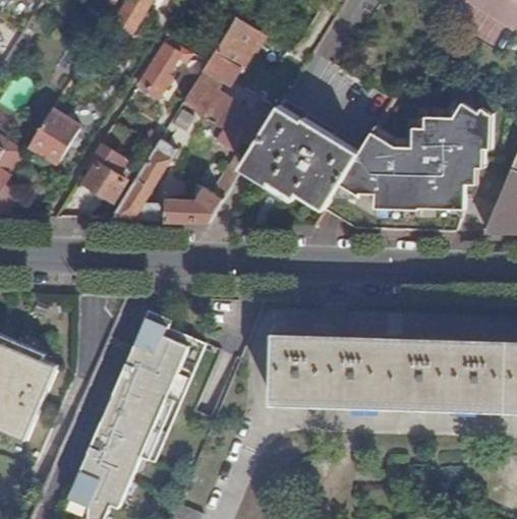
[(131,30),(149,0),(127,0),(115,19),(131,30)]
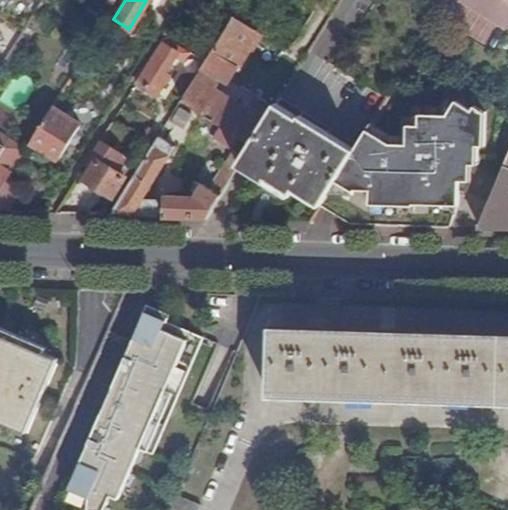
[(235,67),(257,32),(231,17),(209,51),(235,67)]
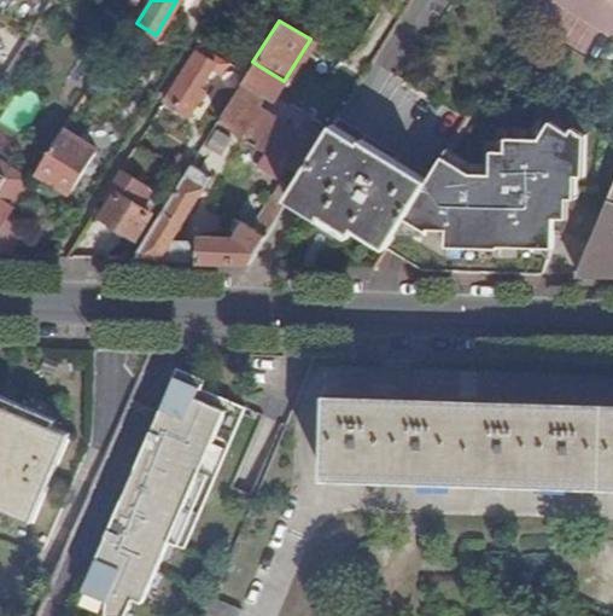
[(220,73),(226,62),(196,42),(162,98),(188,114),(204,88),(198,85),(209,65),(220,73)]
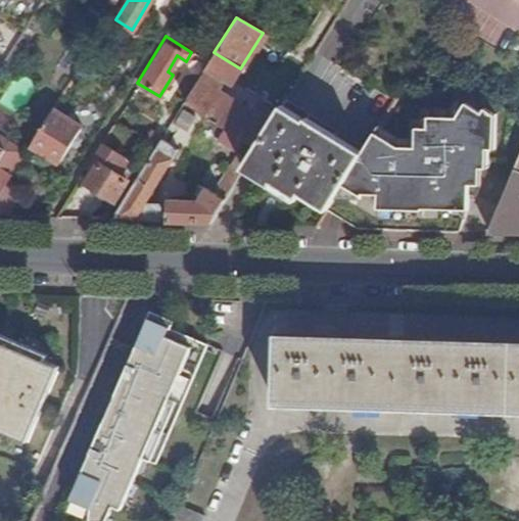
[(253,147),(269,123),(249,110),(217,89),(222,83),(202,69),(184,100),(253,147)]
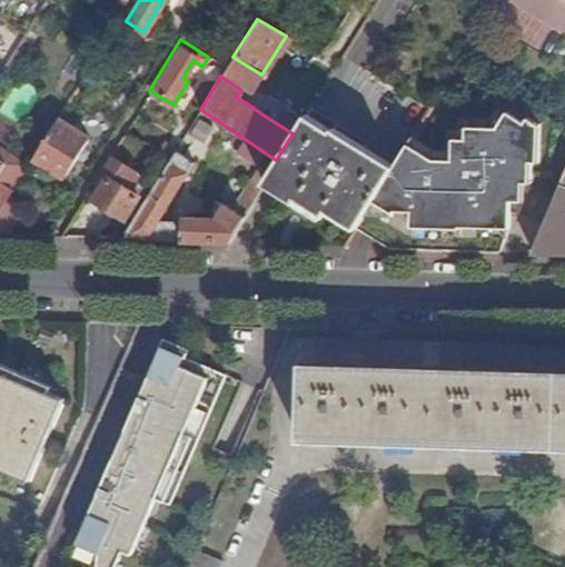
[(393,165),(355,226),(387,246),(448,248),(501,250),(509,227),(511,199),(523,199),(524,181),(531,181),(532,160),(538,160),(539,122),(528,116),(525,121),(507,110),(497,127),(466,126),(466,138),(453,137),(452,159),(432,158),(407,141),(393,165)]
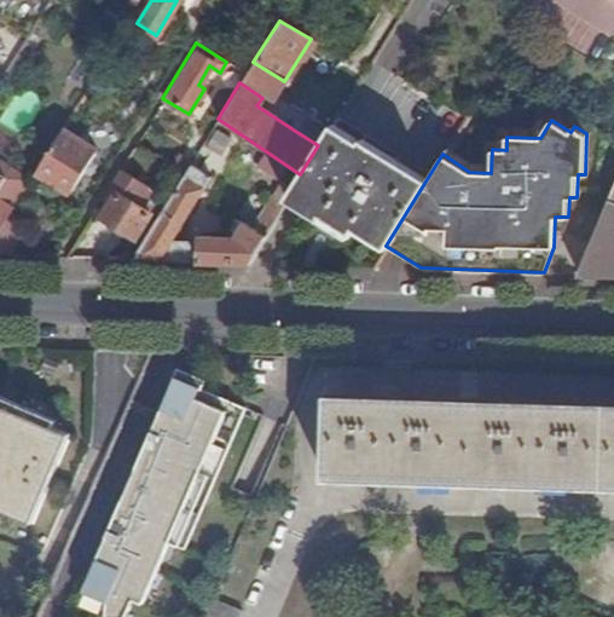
[(360,142),(332,124),(322,140),(318,145),(300,174),(289,192),(352,232),(353,228),(386,246),(427,179),(361,139),(360,142)]
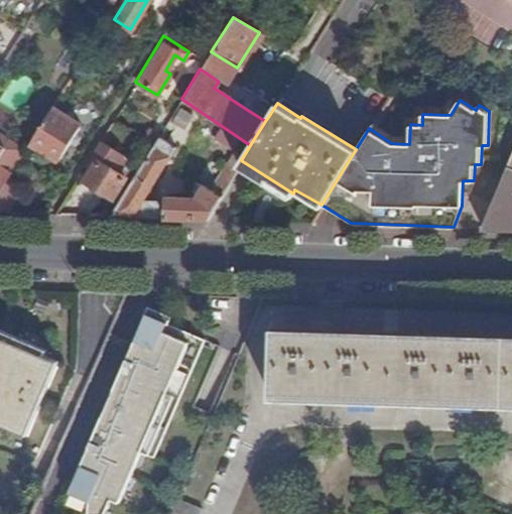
[(265,121),(268,117),(248,105),(246,109),(265,121)]
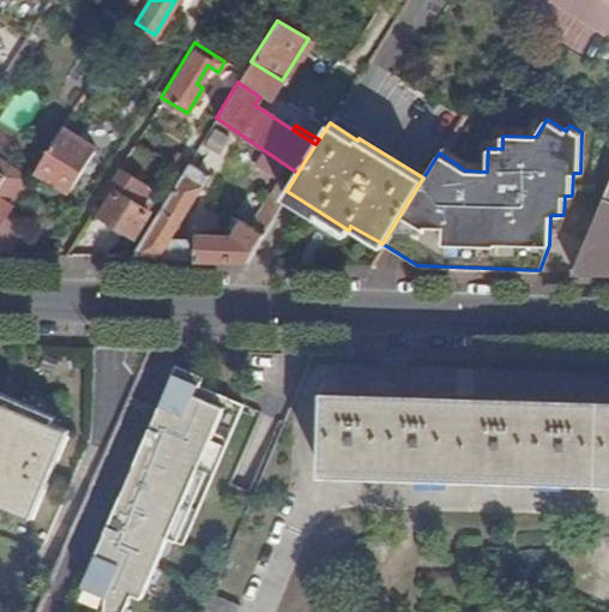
[(211,126),(202,141),(213,149),(223,133),(211,126)]
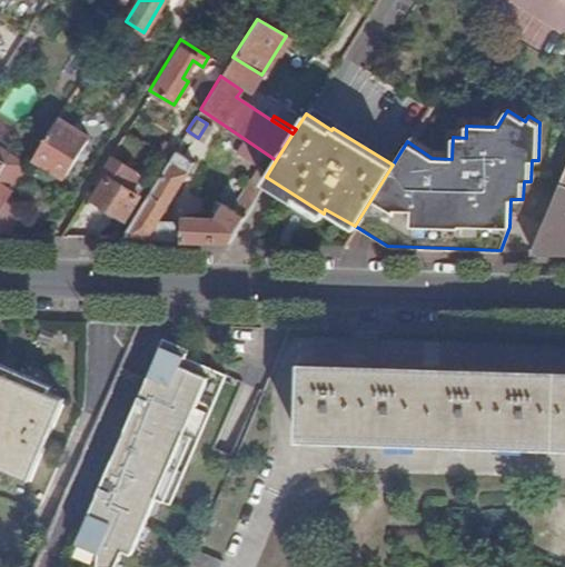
[(56,120),(31,158),(62,179),(86,140),(56,120)]
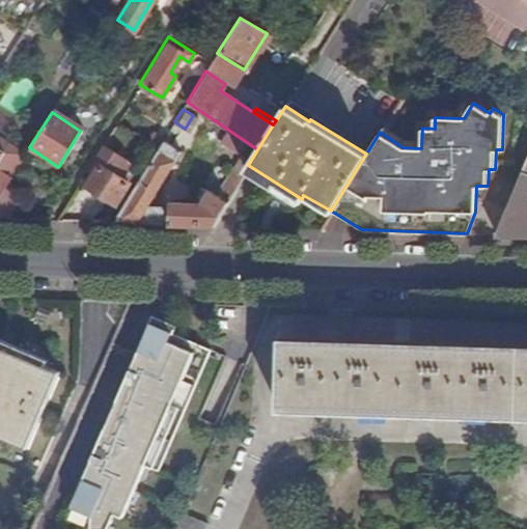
[(0,194),(6,185),(25,154),(0,138),(0,194)]
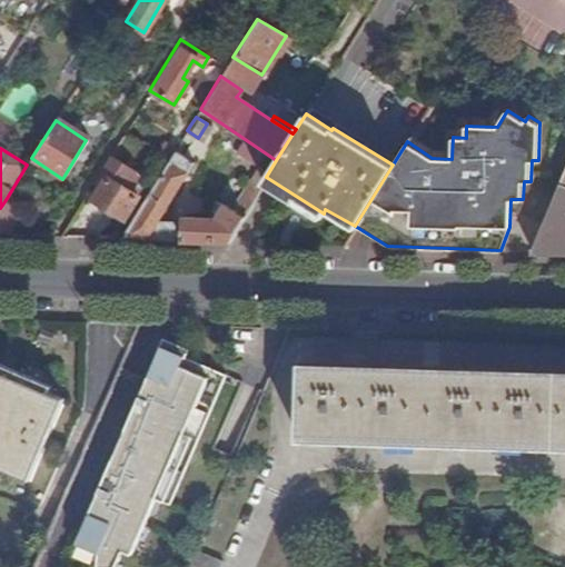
[(170,158),(120,238),(171,240),(172,222),(155,221),(192,159),(176,149),(170,158)]
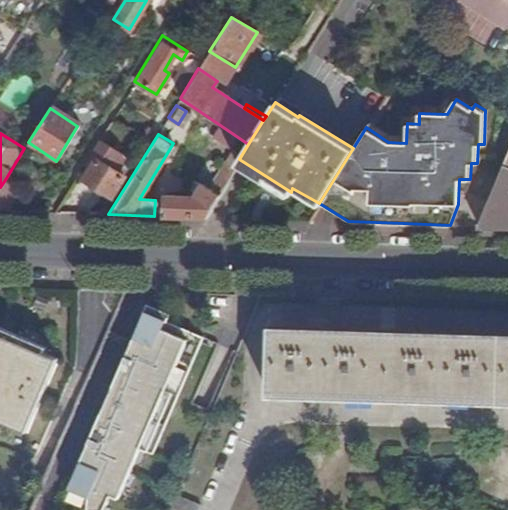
[(98,138),(77,173),(111,195),(132,160),(98,138)]
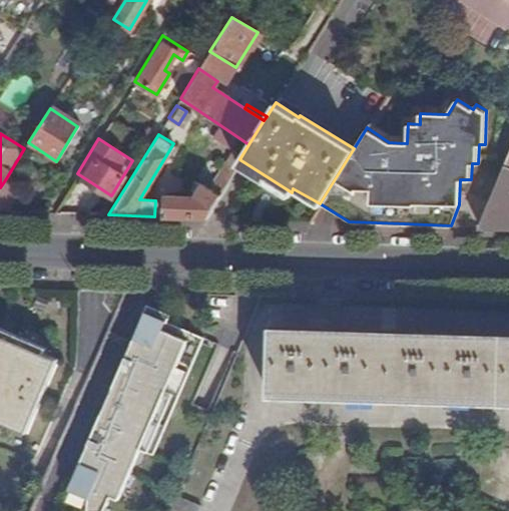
[(502,227),(508,227),(508,153),(479,226),(502,227)]
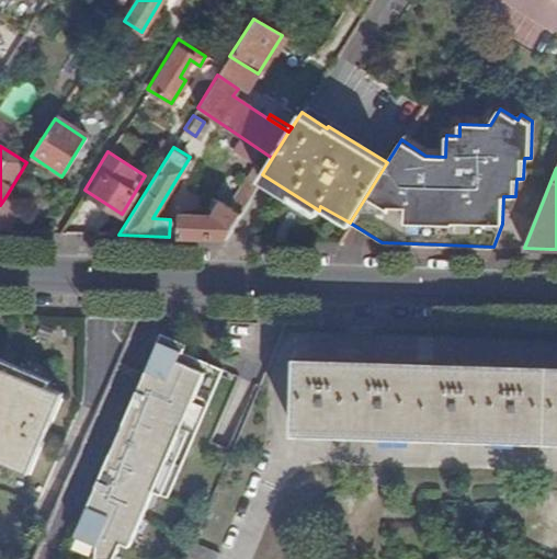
[(245,170),(231,198),(247,206),(260,178),(245,170)]
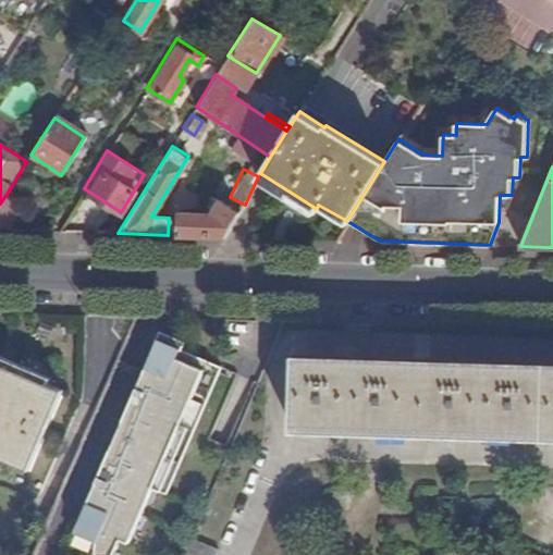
[(7,194),(0,204),(0,229),(4,230),(21,204),(7,194)]
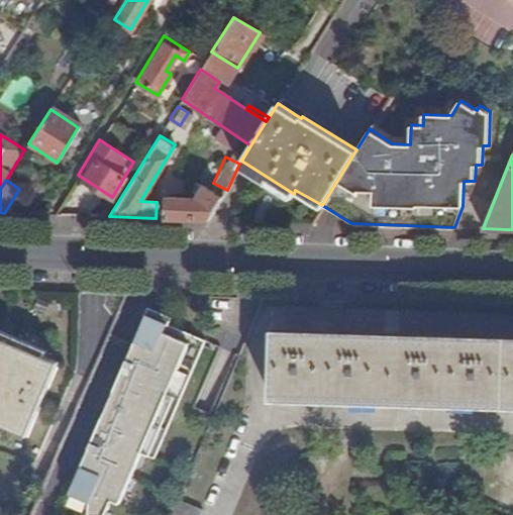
[(165,196),(165,218),(205,219),(220,195),(203,184),(195,197),(165,196)]
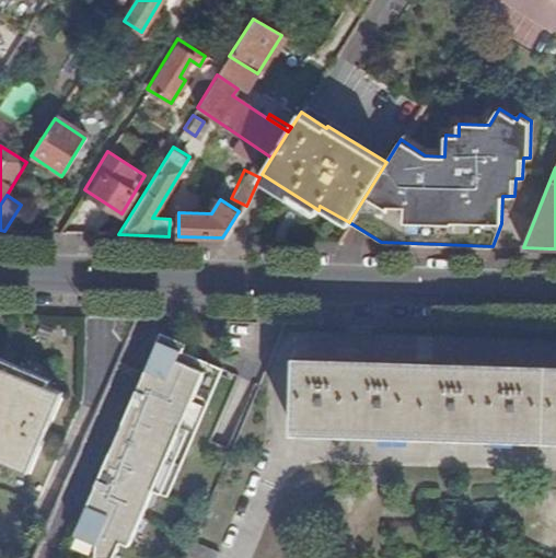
[(155,340),(73,531),(94,541),(93,557),(111,557),(118,541),(127,545),(150,489),(164,496),(220,368),(155,340)]
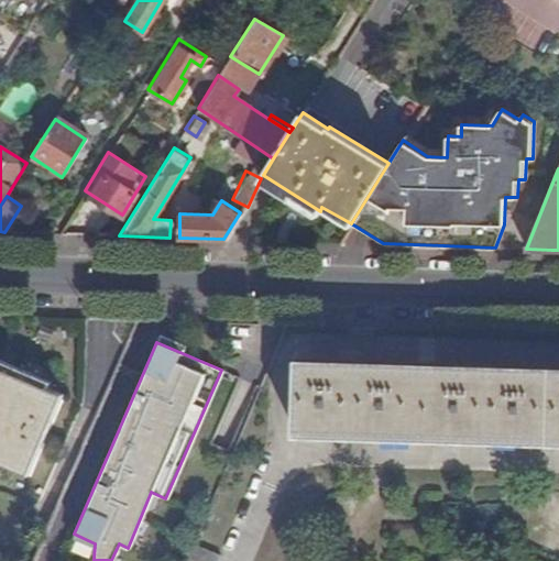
[(558,438),(558,370),(508,369),(365,364),(299,362),(296,429),(558,438)]
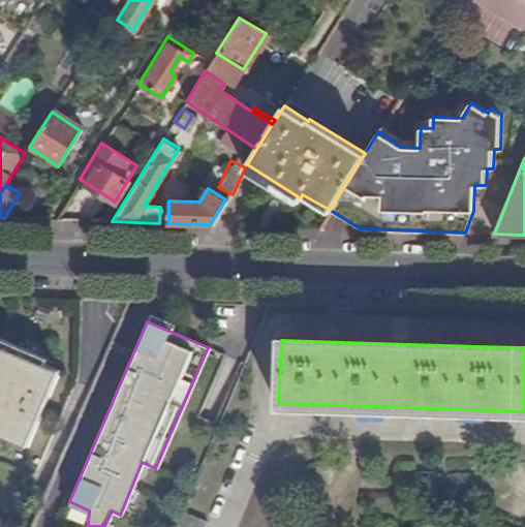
[(0,432),(27,442),(58,367),(0,342),(0,432)]
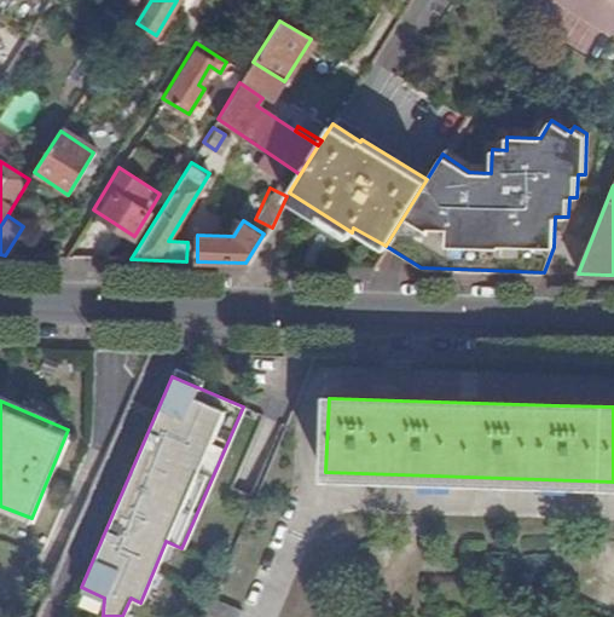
[(233,616),(243,597),(214,584),(198,616),(233,616)]
